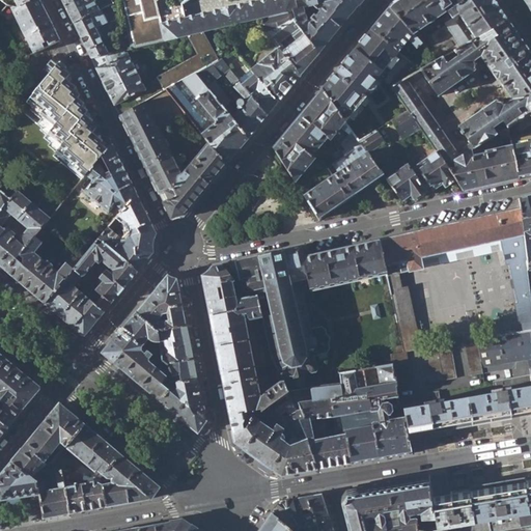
[(59,40),(38,0),(31,0),(16,7),(9,6),(33,53),(59,40)]
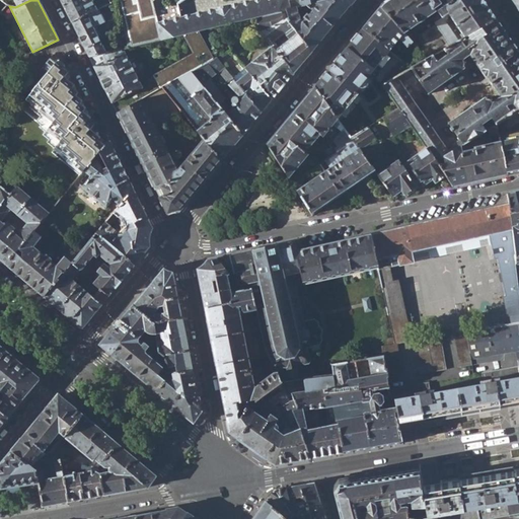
[(98,10),(105,6),(104,2),(94,6),(91,0),(59,0),(71,23),(98,10)]
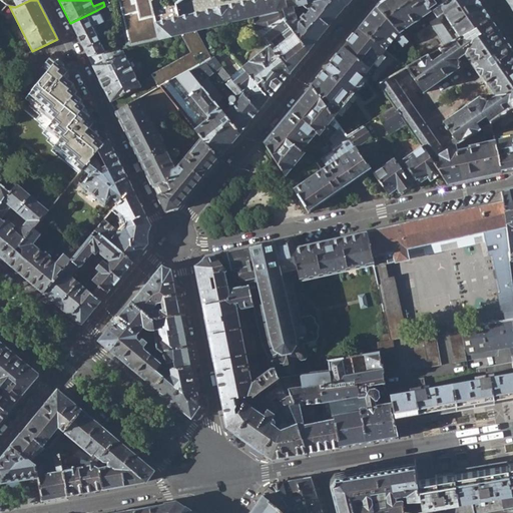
[(178,11),(177,11),(176,6),(176,5),(182,0),(114,0),(123,34),(155,26),(155,25),(179,19),(180,18),(181,17),(182,15),(182,14),(181,12),(180,11),(178,11)]
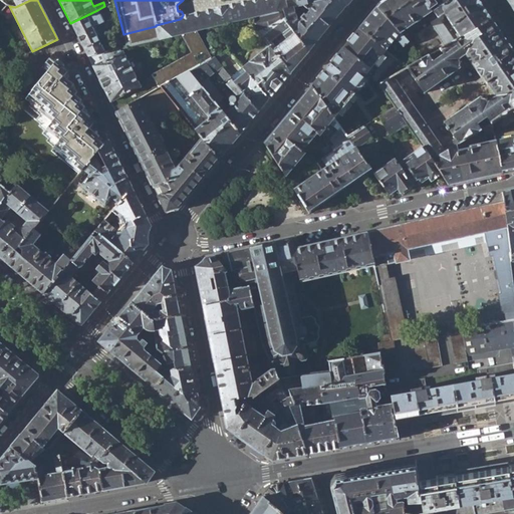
[(255,0),(180,19),(156,25),(156,26),(123,34),(126,48),(182,35),(195,32),(250,18),(277,12),(281,10),(293,8),(297,7),(319,1),(319,0),(339,0),(347,6),(351,0),(255,0)]
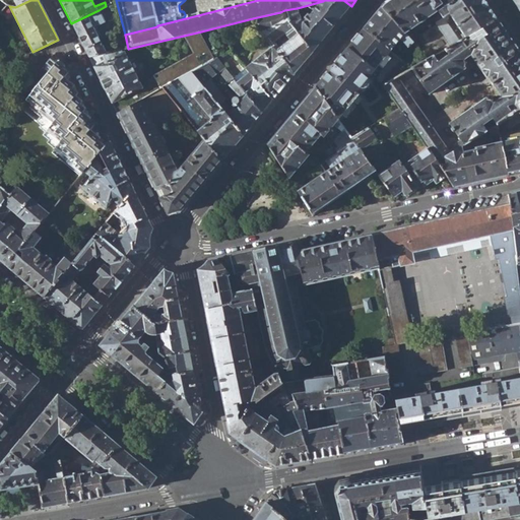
[(351,6),(343,0),(327,0),(323,1),(301,7),(307,15),(301,20),(297,8),(284,10),(287,23),(312,54),(351,6)]
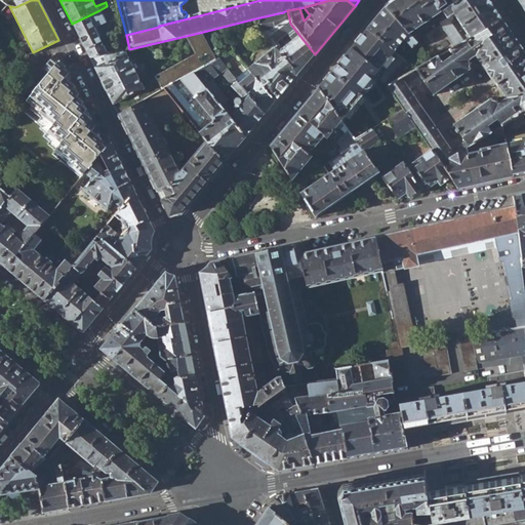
[(395,0),(389,5),(385,9),(408,36),(440,14),(438,11),(430,0),(395,0)]
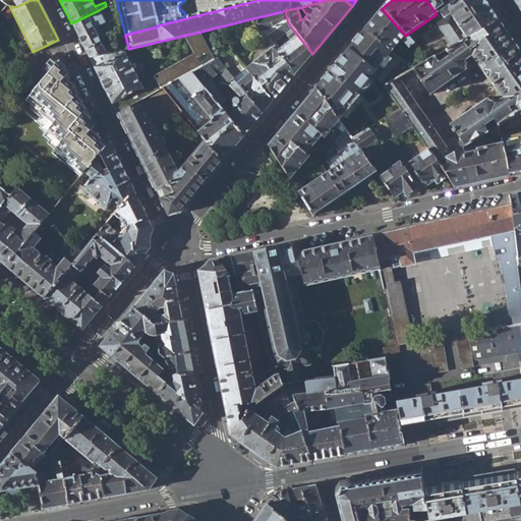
[(426,0),(435,11),(441,7),(439,3),(442,0),(452,0),(455,3),(458,0),(426,0)]
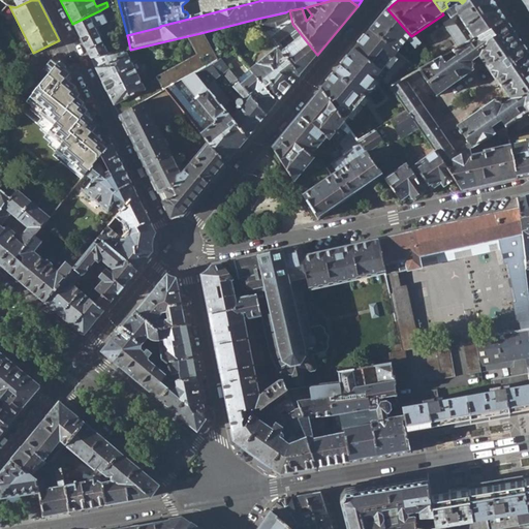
[(441,11),(443,14),(445,12),(445,13),(450,10),(462,3),(459,0),(448,0),(445,3),(447,7),(441,11)]
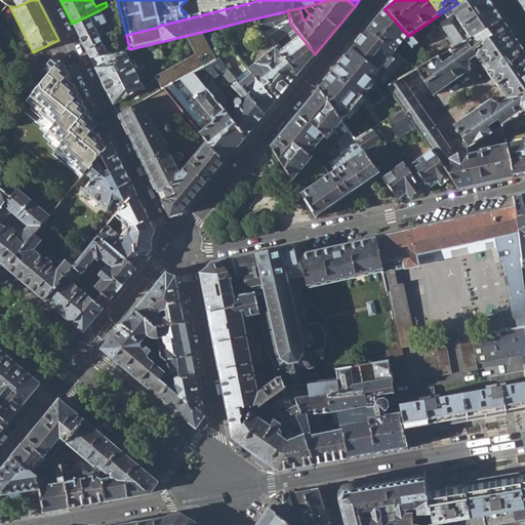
[(501,21),(486,0),(461,0),(458,3),(447,10),(442,13),(443,14),(446,18),(442,22),(458,45),(462,42),(448,23),(452,21),(451,18),(454,17),(470,39),(501,21)]
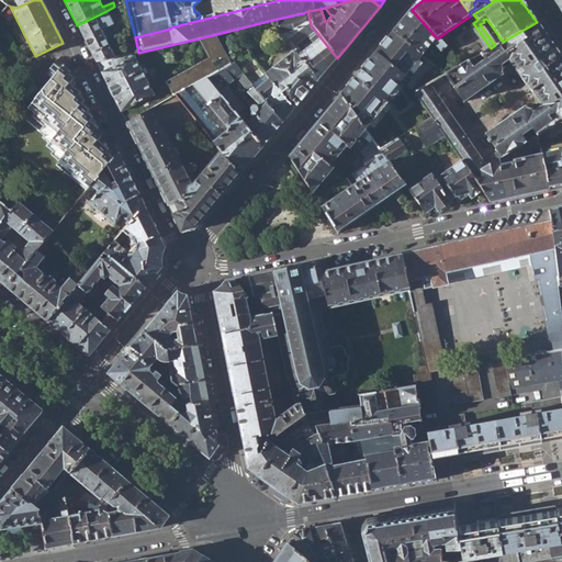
[(412,10),(393,32),(422,56),(431,44),(440,53),(446,48),(441,44),(440,42),(437,38),(412,10)]
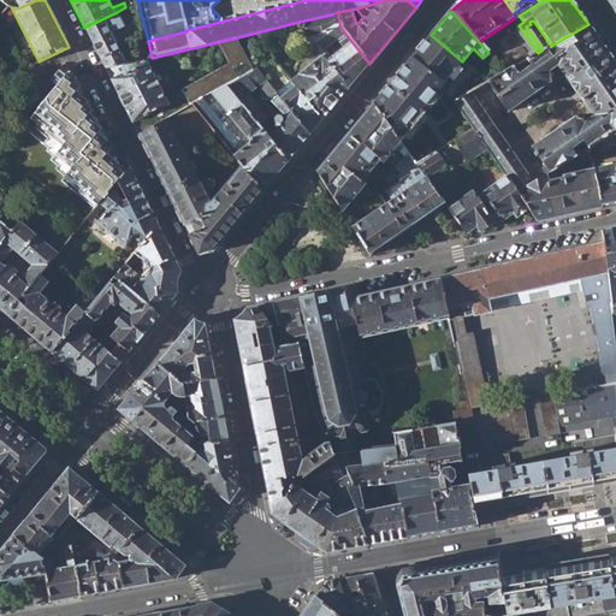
[(105,69),(134,61),(124,42),(128,40),(124,34),(126,33),(117,12),(84,28),(105,69)]
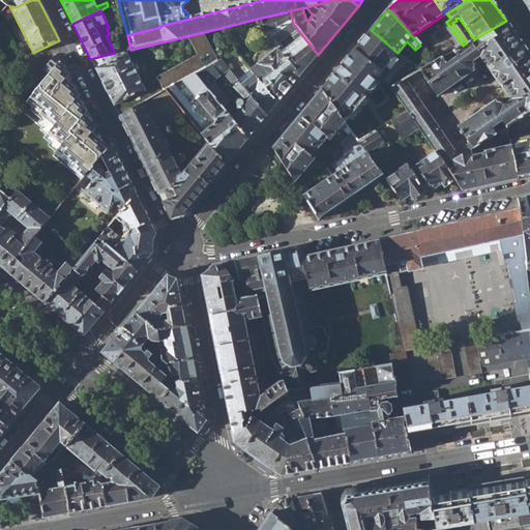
[(286,12),(258,19),(262,34),(289,25),(286,12)]
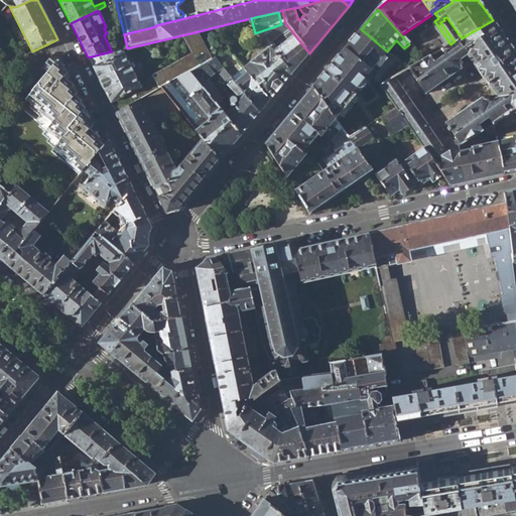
[(405,40),(409,44),(423,60),(429,56),(440,50),(450,44),(434,21),(438,18),(435,14),(429,18),(432,22),(408,38),(405,40)]
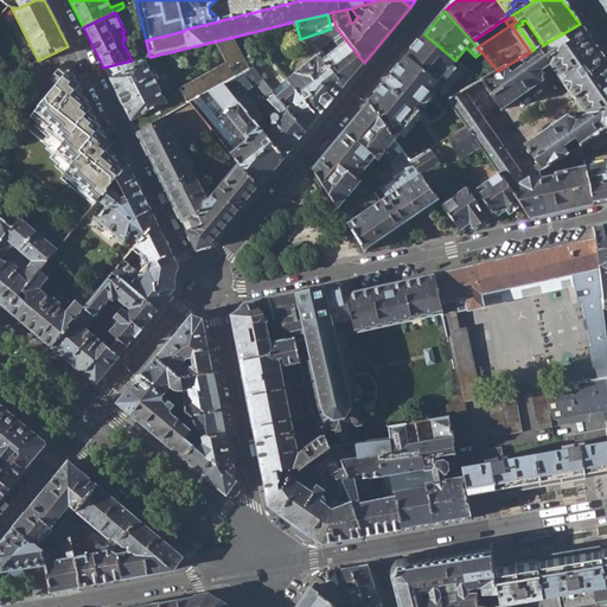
[(606,129),(606,64),(580,24),(543,45),(535,49),(530,52),(518,59),(525,69),(512,77),(505,66),(498,71),(479,82),(500,112),(542,83),(544,76),(541,71),(549,66),(583,116),(576,121),(574,117),(566,116),(524,145),(542,170),(568,154),(562,147),(574,140),(579,147),(580,146),(606,129)]
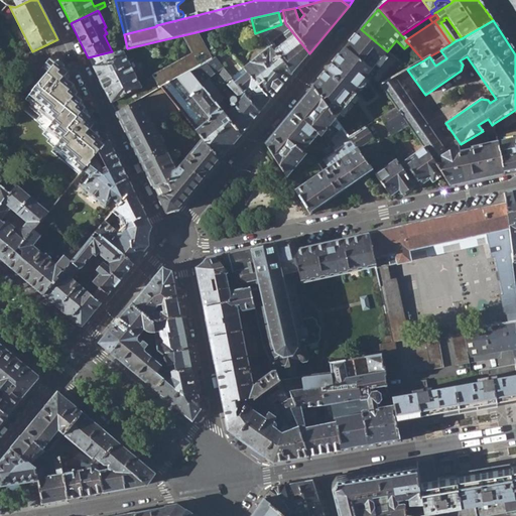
[(309,53),(285,23),(281,24),(255,33),(267,47),(291,76),(309,53)]
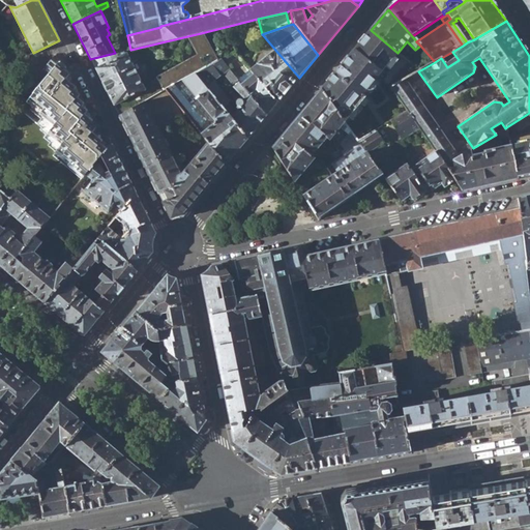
[(371,30),(343,65),(321,91),(340,117),(345,123),(345,124),(367,97),(364,94),(399,54),(398,53),(371,30)]
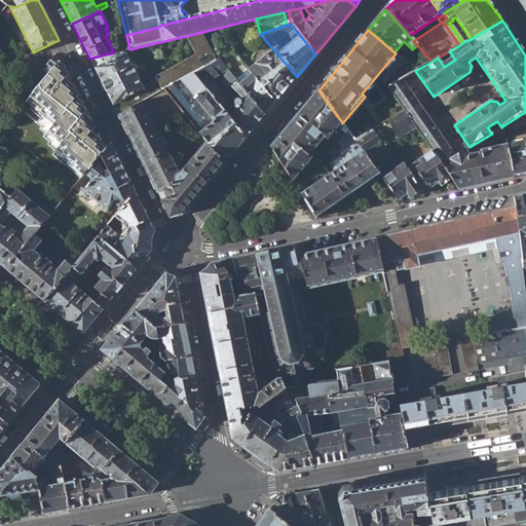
[(195,52),(155,76),(144,88),(113,105),(119,116),(162,89),(178,81),(191,73),(215,59),(199,33),(186,36),(195,52)]
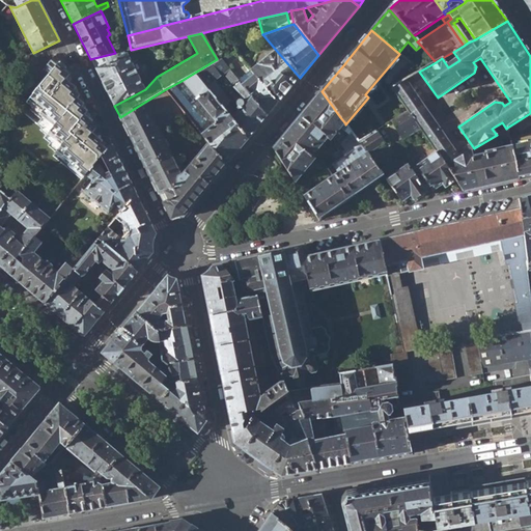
[(275,49),(250,71),(254,76),(278,104),(300,78),(275,49)]
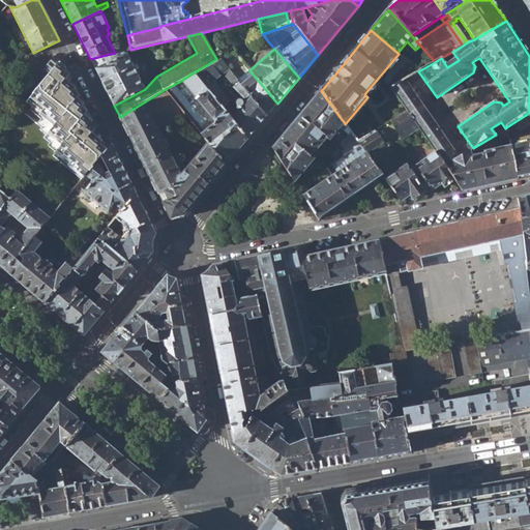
[(15,60),(19,64),(24,63),(29,55),(27,50),(20,55),(15,60)]
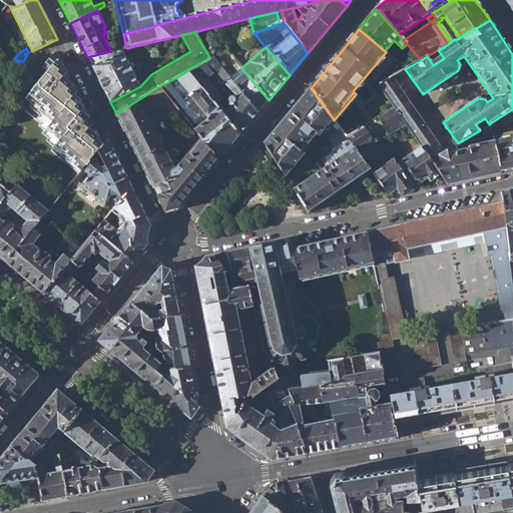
[(87,57),(110,102),(140,86),(123,52),(121,53),(120,49),(111,51),(87,57)]
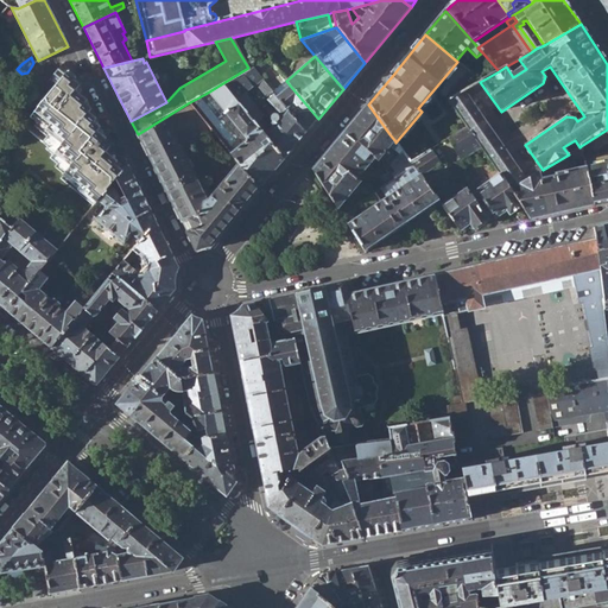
[(61,179),(94,207),(99,201),(121,173),(115,168),(118,164),(106,153),(111,149),(103,143),(106,140),(90,126),(96,120),(89,113),(92,109),(86,103),(88,101),(76,92),(80,87),(74,81),(76,78),(62,67),(52,78),(57,83),(31,115),(37,120),(35,124),(48,134),(43,140),(49,145),(46,147),(52,154),(50,158),(57,164),(55,166),(64,175),(61,179)]
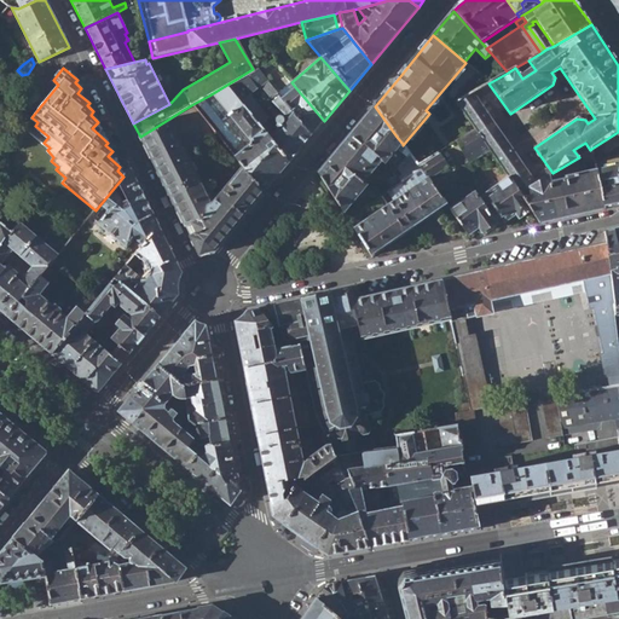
[(282,102),(277,96),(256,68),(253,69),(225,86),(290,162),(312,136),(282,102)]
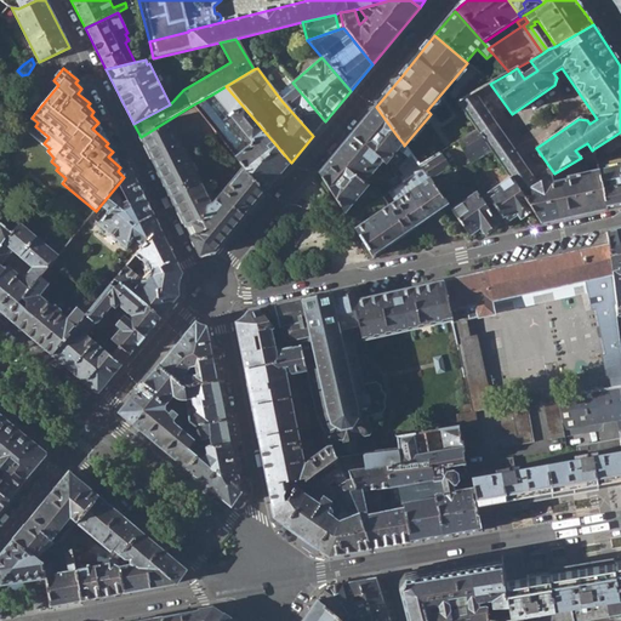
[(292,83),(278,96),(283,102),(297,89),(292,83)]
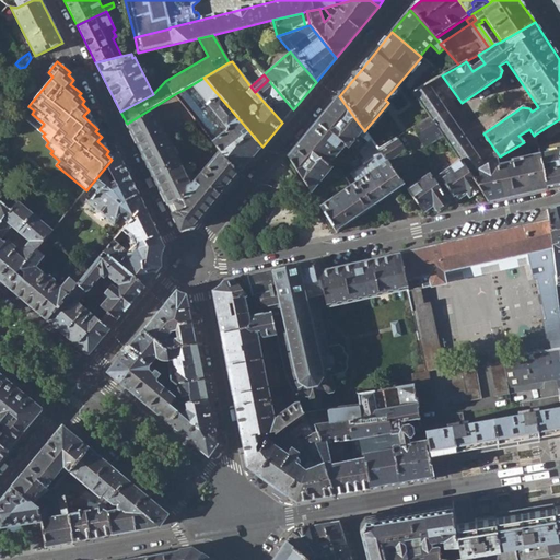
[(203,78),(189,86),(225,129),(212,142),(220,152),(240,175),(263,147),(203,78)]
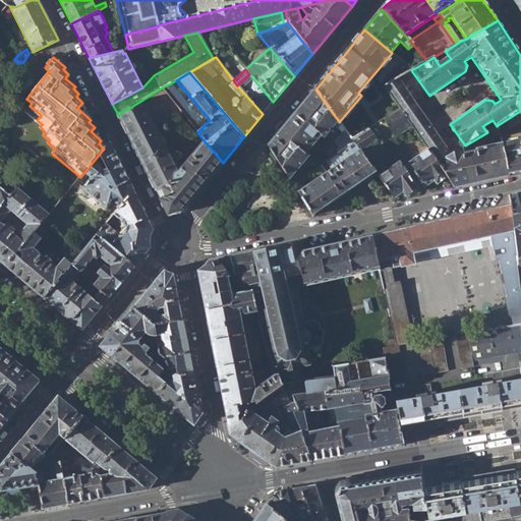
[(273,102),(249,74),(237,85),(263,114),(273,102)]
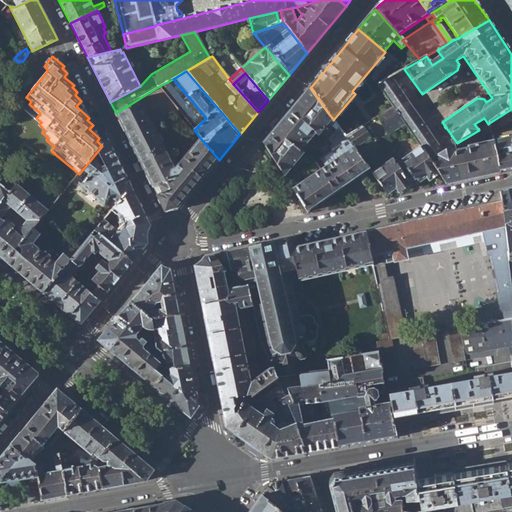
[(400,118),(420,147),(430,160),(436,156),(443,152),(390,77),(377,84),(394,108),(400,118)]
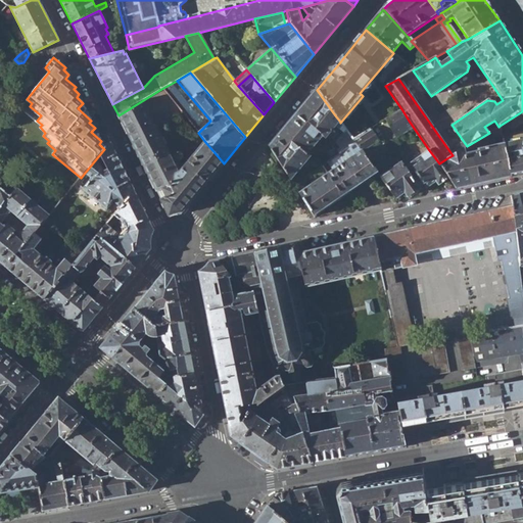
[(177,81),(161,89),(182,113),(198,133),(210,121),(177,81)]
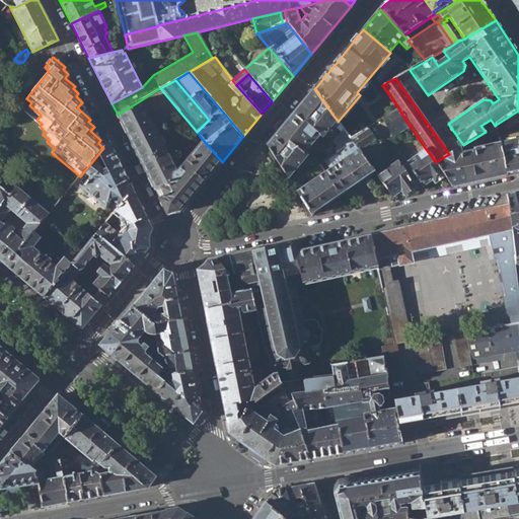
[(160,88),(118,115),(156,192),(157,191),(159,199),(167,215),(174,213),(177,213),(178,213),(180,212),(222,162),(204,141),(177,171),(149,115),(160,108),(166,121),(180,113),(160,88)]
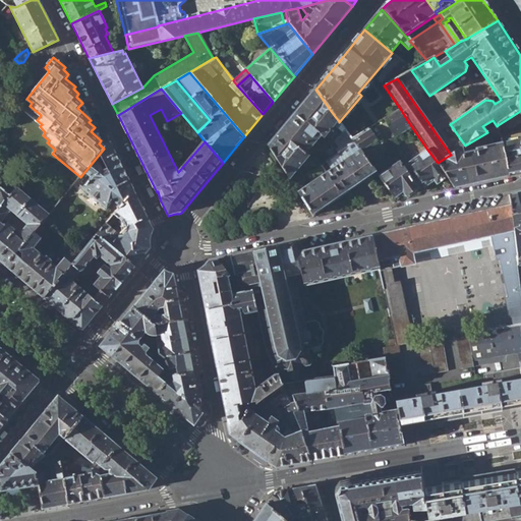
[(269,146),(290,180),(292,177),(294,175),(308,157),(306,155),(321,136),(324,139),(334,126),(339,121),(334,115),(315,90),(269,146)]
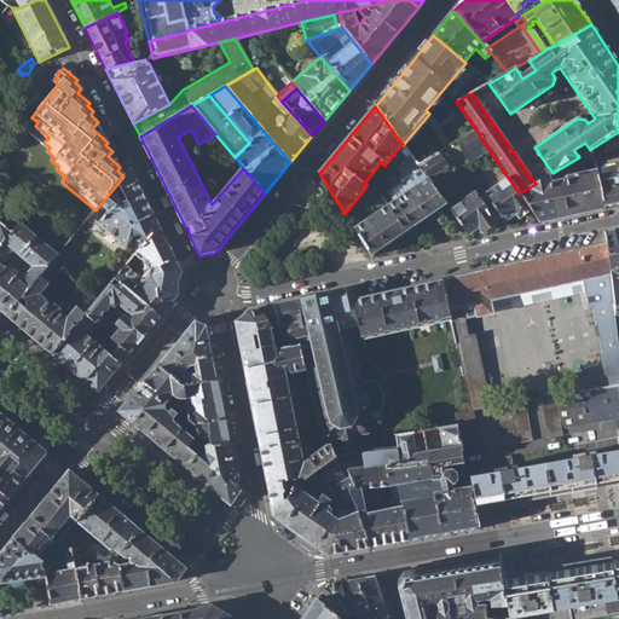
[(464,155),(484,143),(476,131),(456,142),(464,155)]
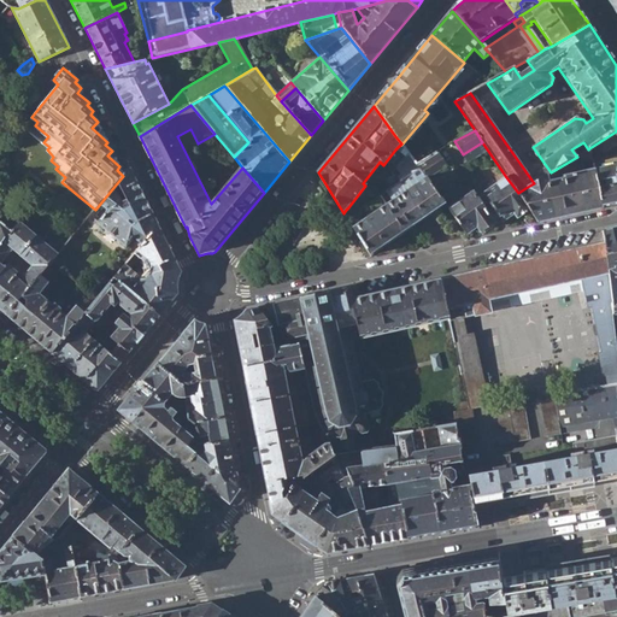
[(616,144),(616,164),(594,170),(603,209),(616,204),(616,131),(589,148),(591,157),(601,150),(604,153),(616,144)]
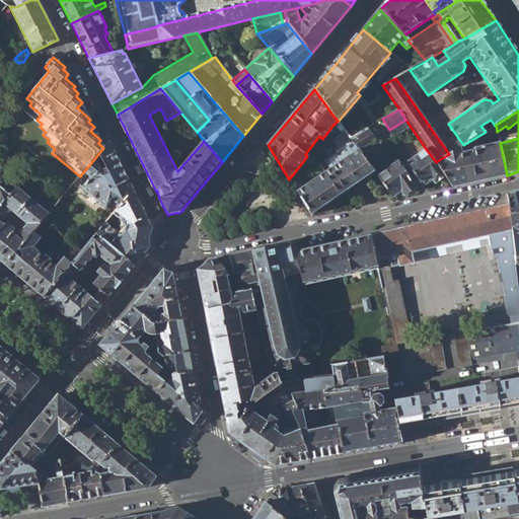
[(338,122),(338,121),(332,126),(341,133),(344,129),(338,122)]
